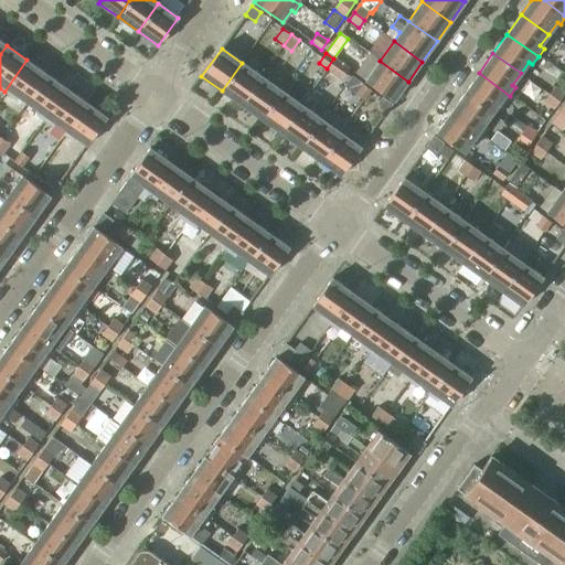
[(334,59),(333,59),(327,68),(341,80),(345,73),(349,68),(334,59)]
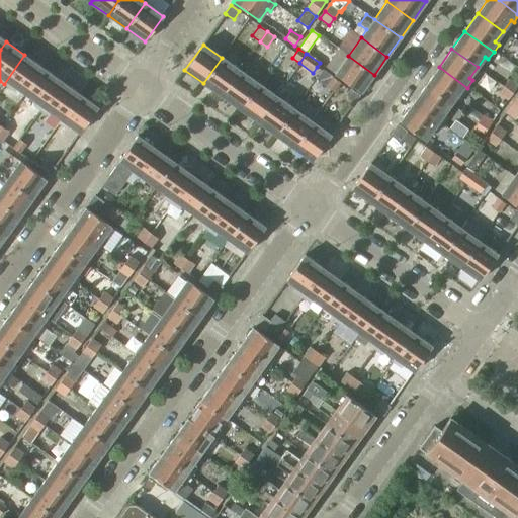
[(15,86),(25,93),(44,69),(24,55),(4,84),(5,85),(12,90),(15,86)]
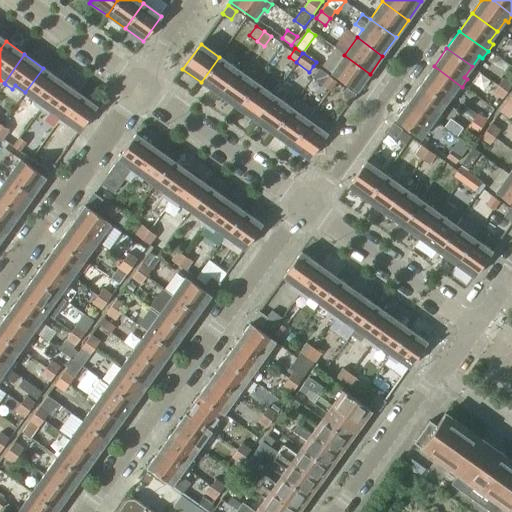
[(370,74),(344,55),(331,73),(357,91),(370,74)]
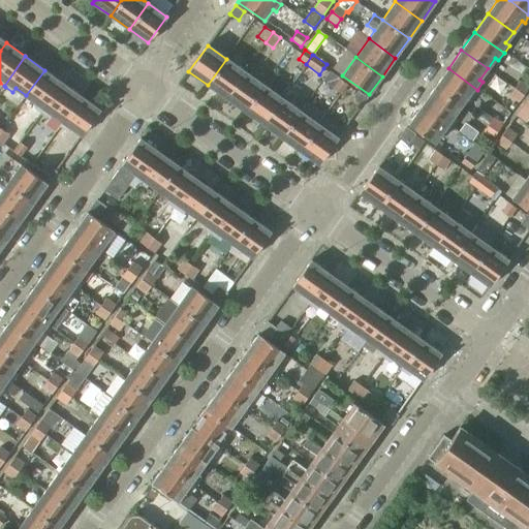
[(208,85),(225,98),(245,71),(226,59),(208,85)]
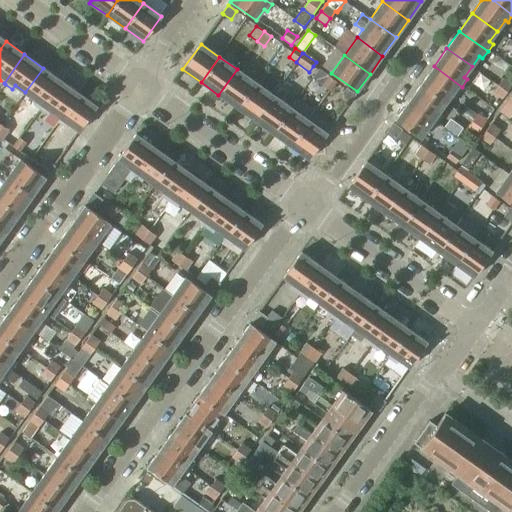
[(434,66),(421,84),(446,102),(454,92),(457,94),(462,87),(434,66)]
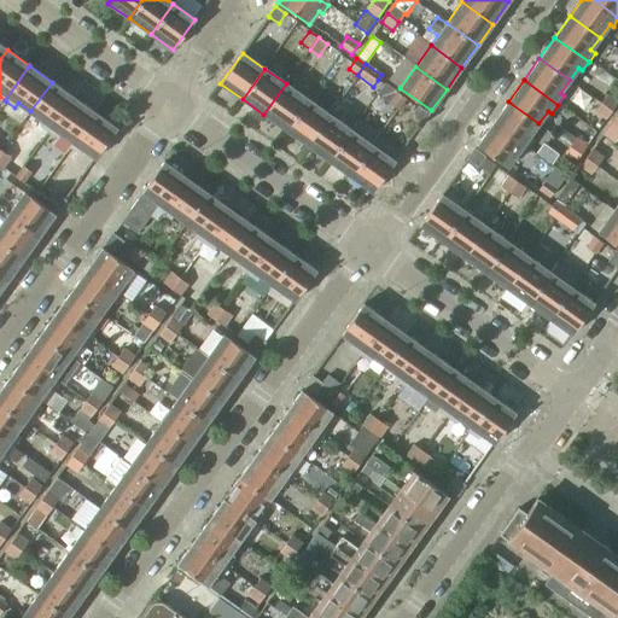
[(39,126),(48,133),(74,98),(52,82),(30,111),(42,120),(39,126)]
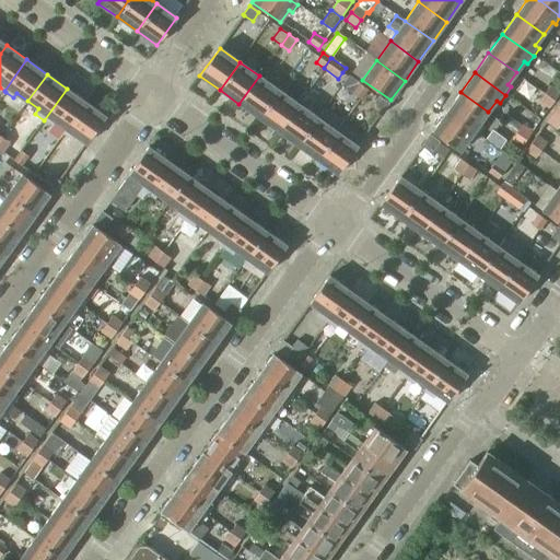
[(238,104),(258,118),(278,90),(259,76),(238,104)]
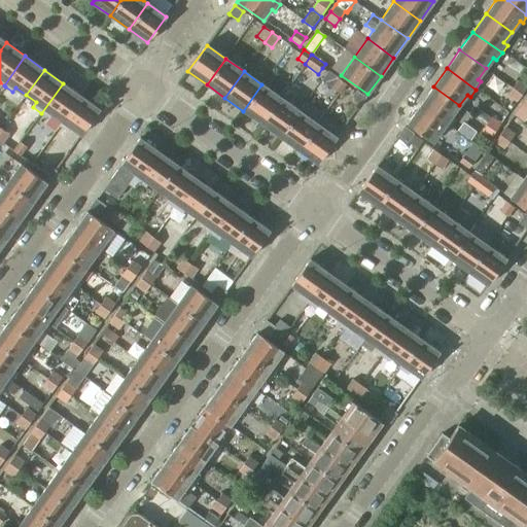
[(338,78),(338,79),(331,89),(340,94),(346,84),(338,78)]
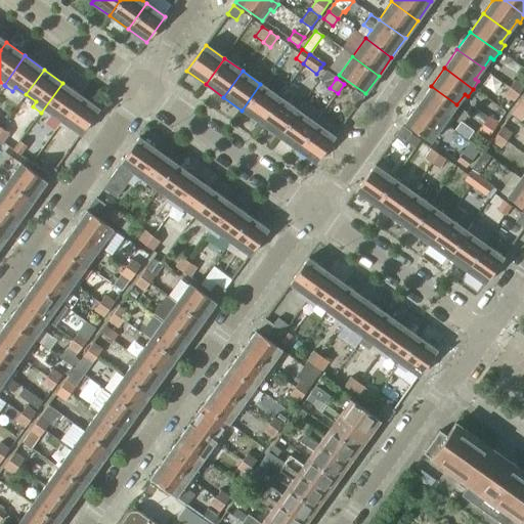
[(514,80),(510,87),(519,93),(523,87),(514,80)]
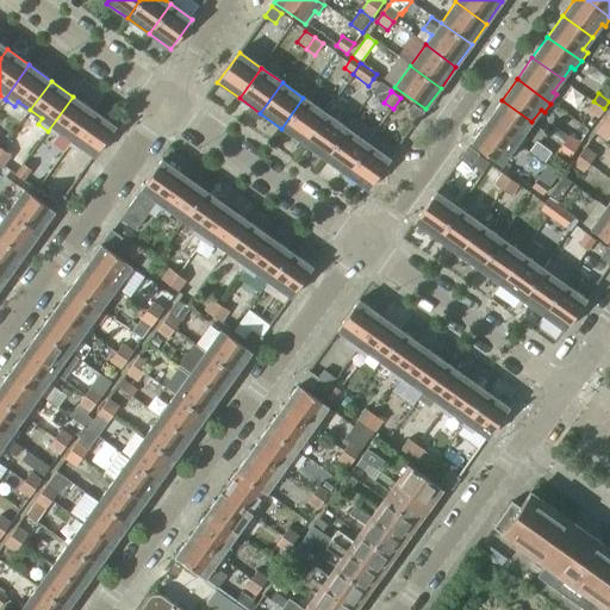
[(60,131),(72,139),(93,111),(73,97),(48,131),(56,136),(60,131)]
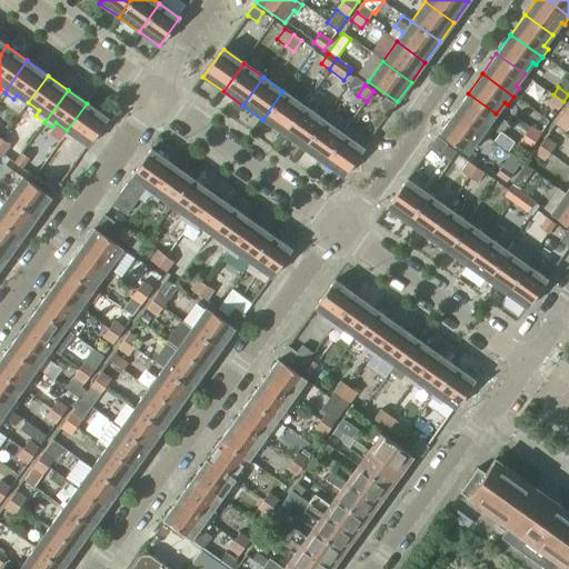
[(262,120),(283,135),(303,107),(282,91),(262,120)]
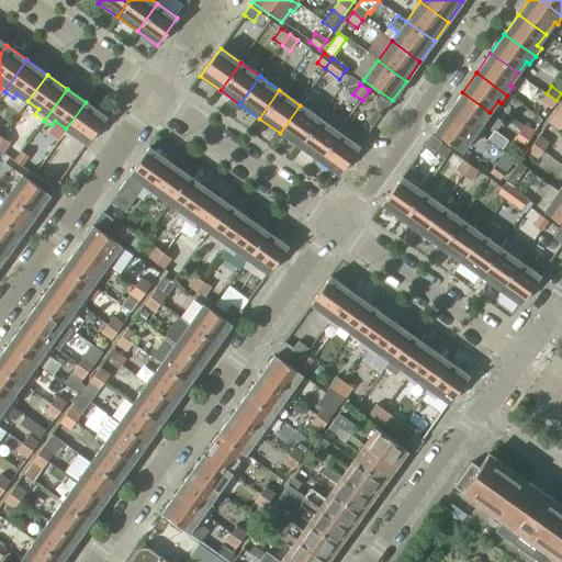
[(462,92),(448,112),(479,135),(484,126),(481,124),(490,112),(462,92)]
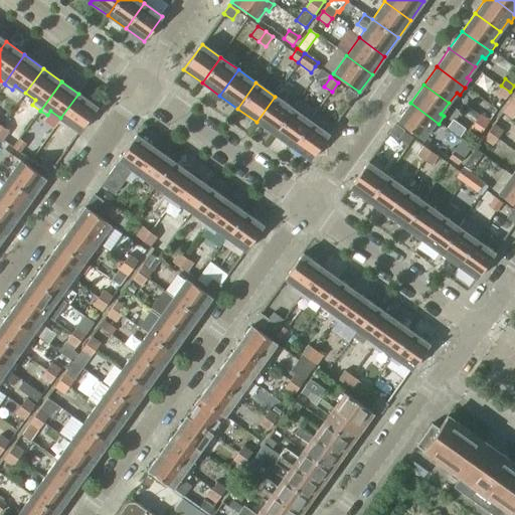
[(510,92),(501,86),(495,94),(504,100),(510,92)]
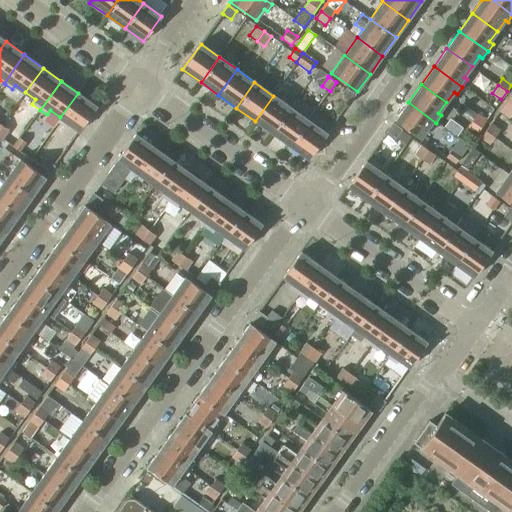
[(341,96),(349,102),(354,94),(346,89),(341,96)]
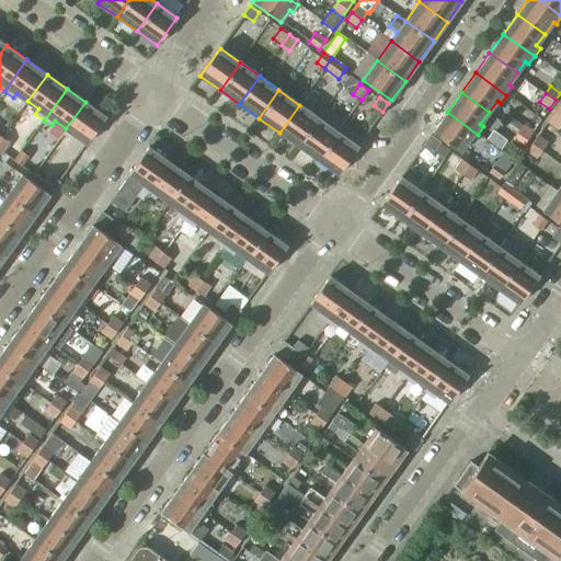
[(86,102),(66,128),(63,134),(71,139),(75,135),(87,144),(106,116),(86,102)]
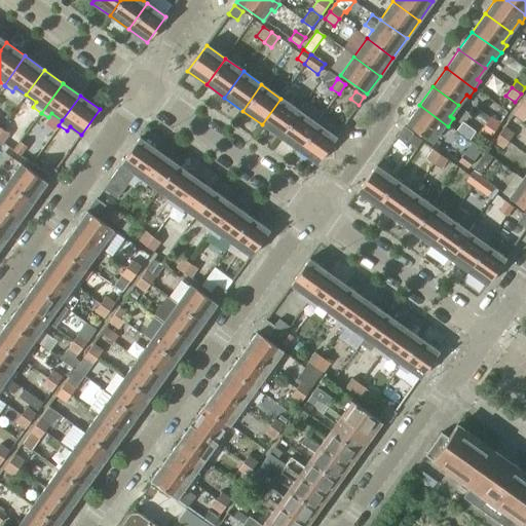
[(279,137),(298,111),(280,99),(262,124),(279,137)]
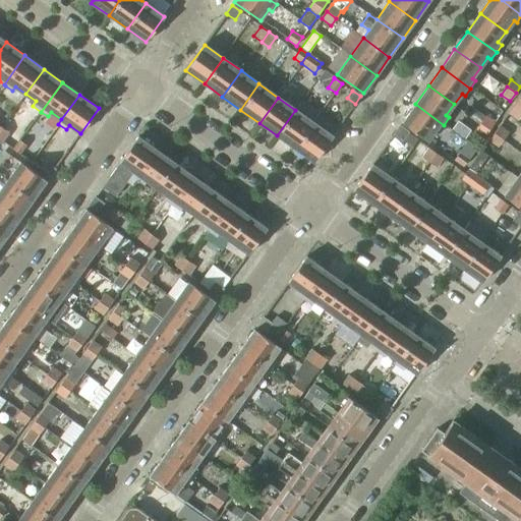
[(277,135),(297,150),(315,124),(312,121),(304,116),(309,109),(300,103),(295,110),(277,135)]
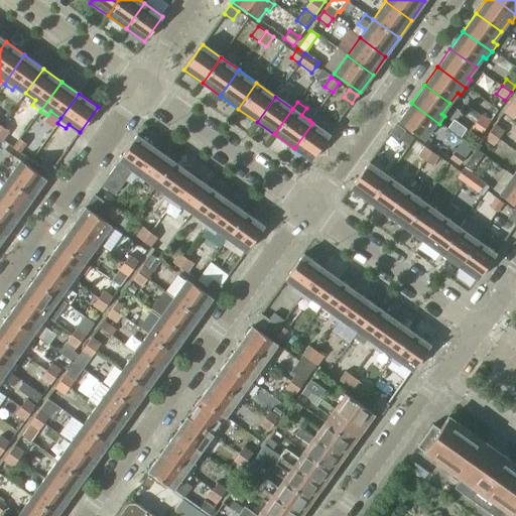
[(439,124),(411,103),(398,121),(423,139),(431,128),(434,131),(439,124)]
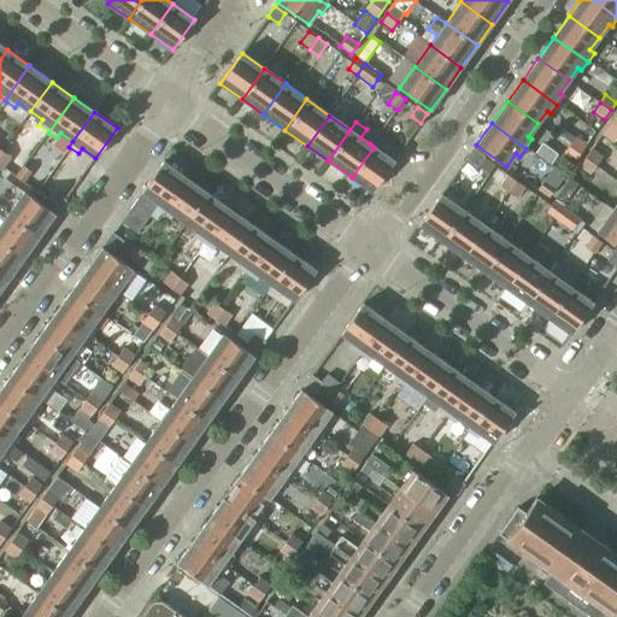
[(378,133),(370,144),(374,147),(352,177),(371,192),(394,160),(393,160),(401,148),(378,133)]
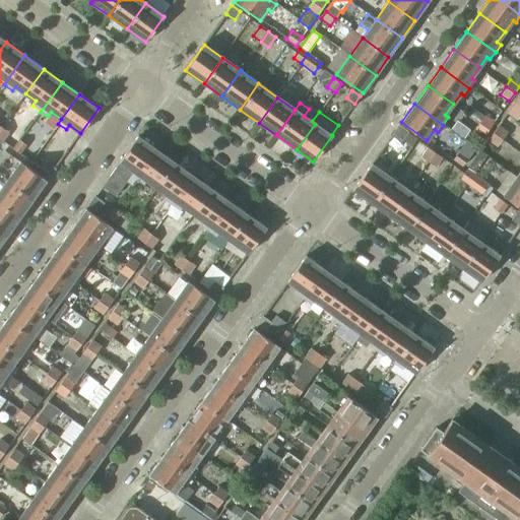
[(484,116),(479,123),(489,129),(494,122),(484,116)]
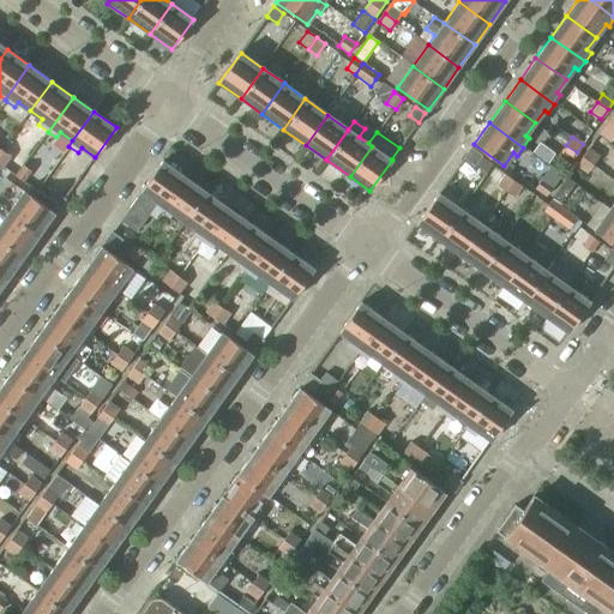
[(547,164),(555,155),(540,143),(531,152),(547,164)]
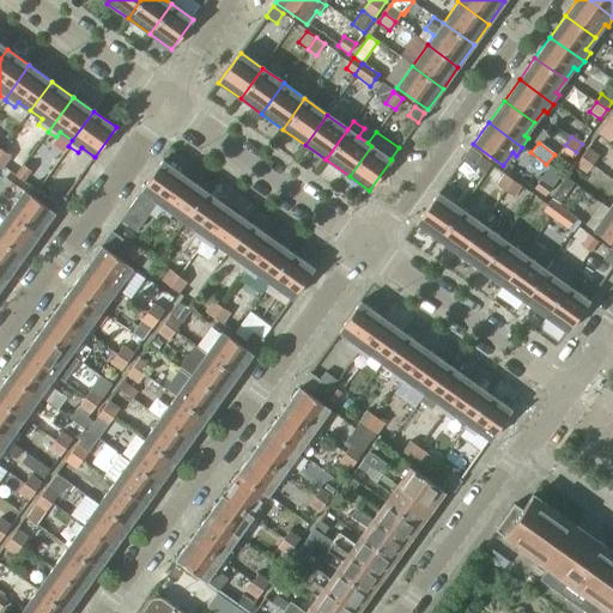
[(576,152),(565,145),(558,155),(569,162),(576,152)]
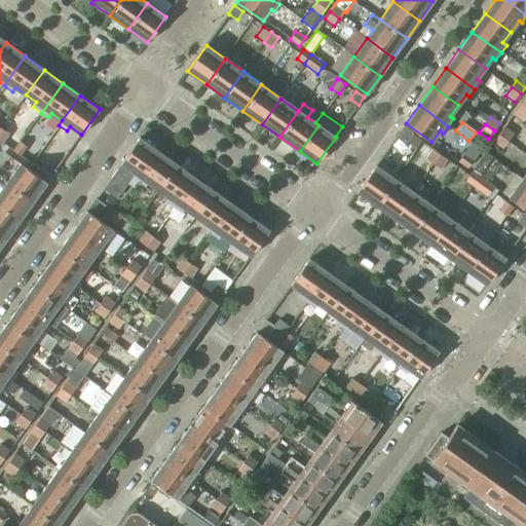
[(503,126),(498,134),(509,141),(514,134),(503,126)]
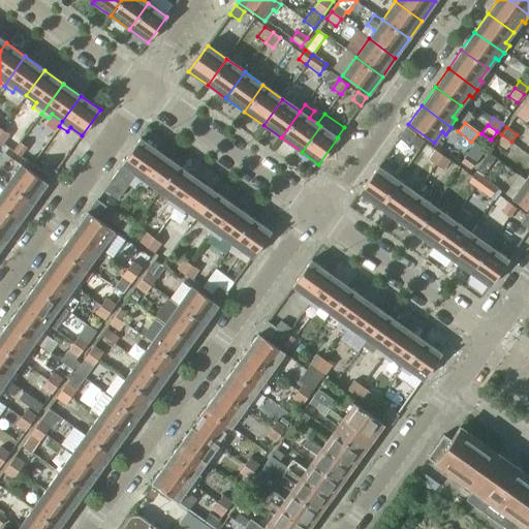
[(400,136),(408,142),(408,141),(413,134),(405,128),(400,136)]
